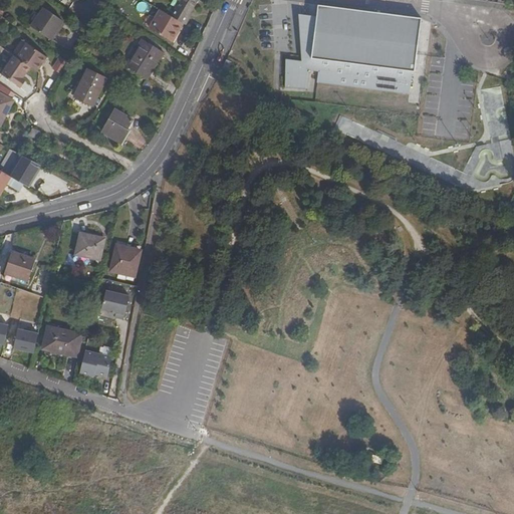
[(191,11),(197,0),(180,0),(180,2),(171,16),(183,23),(186,25),(191,16),(189,15),(191,11)]
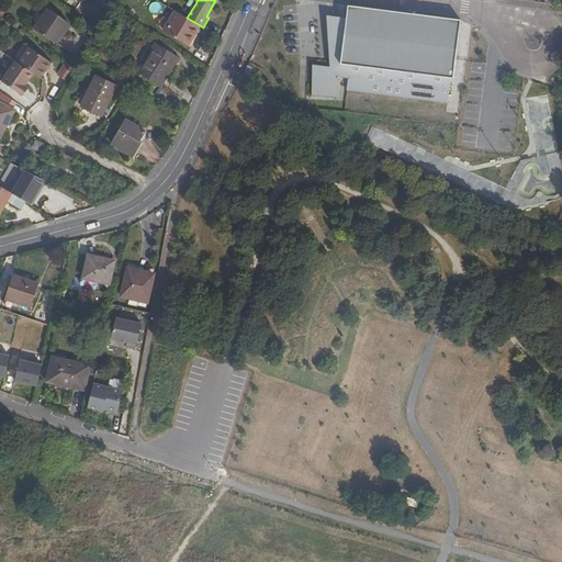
[(460,20),(348,6),(341,65),(364,67),(363,75),(350,74),(348,90),(436,102),(437,85),(424,82),(425,75),(452,79),(460,20)]
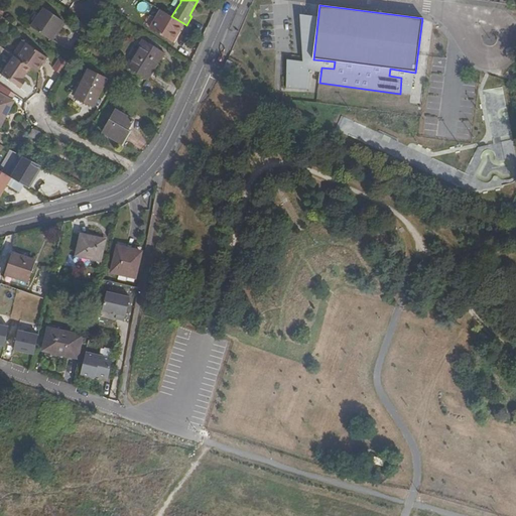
[(61,22),(62,20),(44,8),(31,26),(50,39),(53,33),(56,35),(65,24),(61,22)]
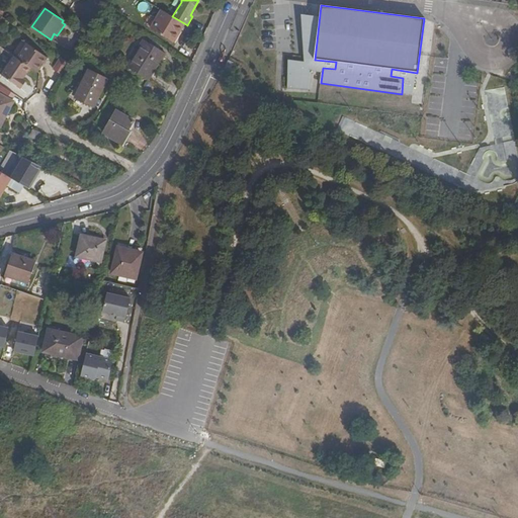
[(172,16),(163,10),(152,28),(173,41),(184,23),(172,16)]
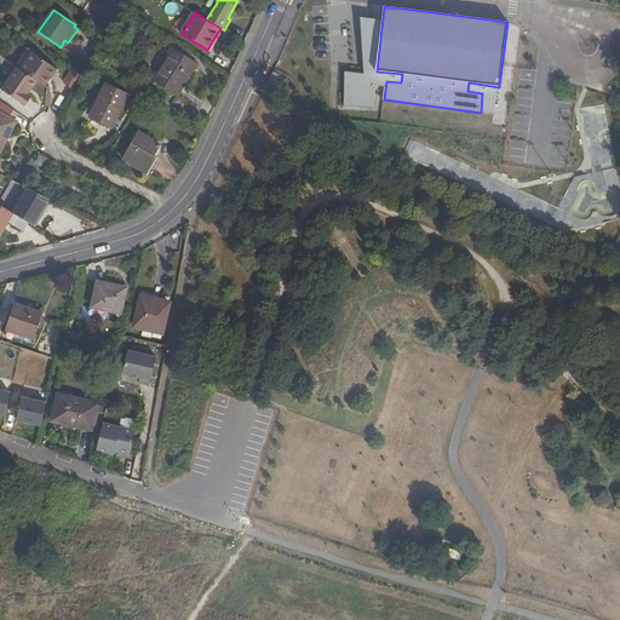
[(178,96),(197,63),(171,47),(151,80),(178,96)]
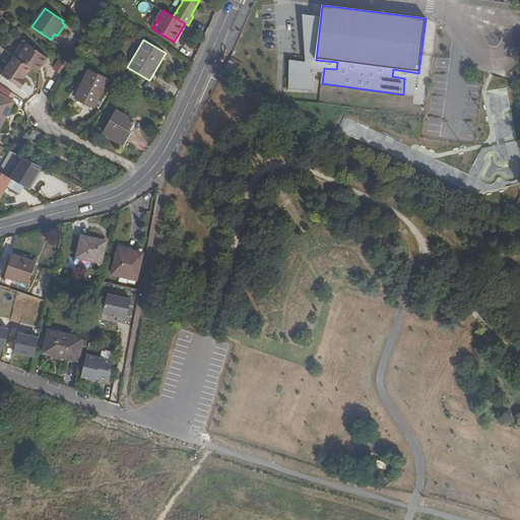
[(18,58),(28,44),(22,41),(12,55),(15,57),(18,58)]
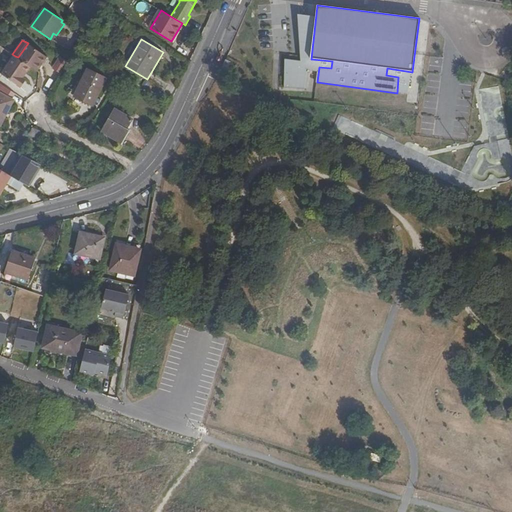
[(47,56),(28,43),(18,57),(15,56),(3,74),(22,87),(27,80),(23,77),(31,66),(38,70),(47,56)]
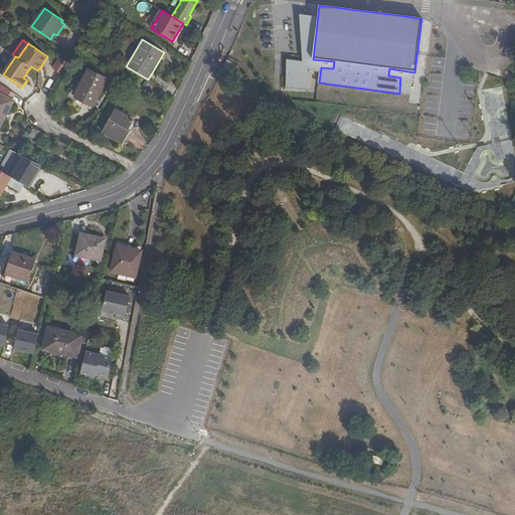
[(68,62),(61,57),(54,68),(62,74),(68,62)]
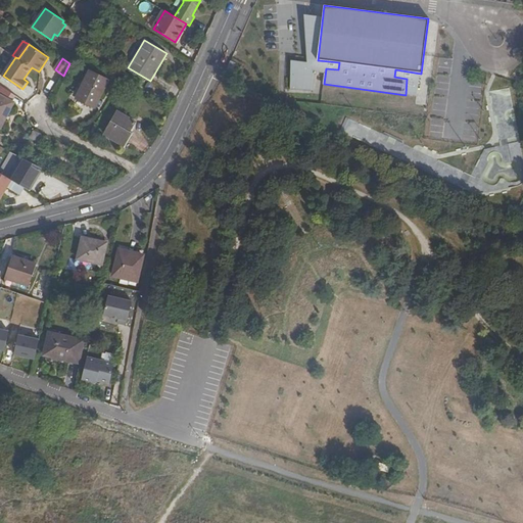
[(94,106),(107,81),(89,72),(77,97),(94,106)]
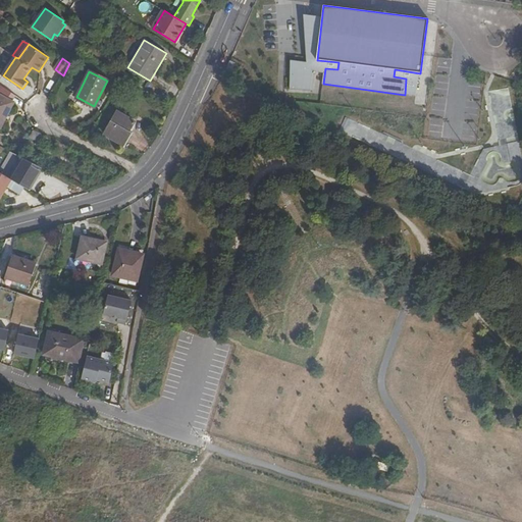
[(11,102),(14,96),(0,86),(0,128),(13,103),(11,102)]
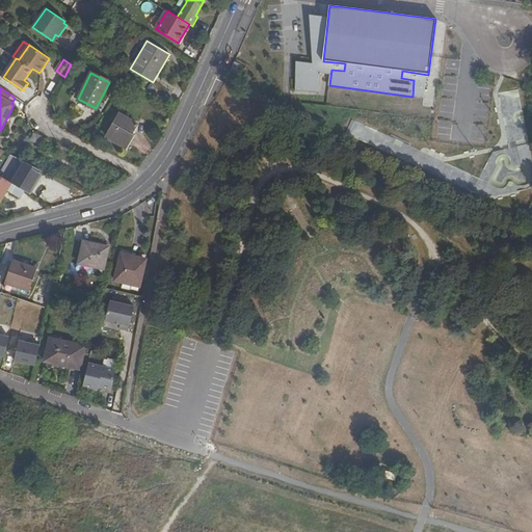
[(131,133),(136,123),(120,113),(106,136),(126,147),(132,134),(131,133)]
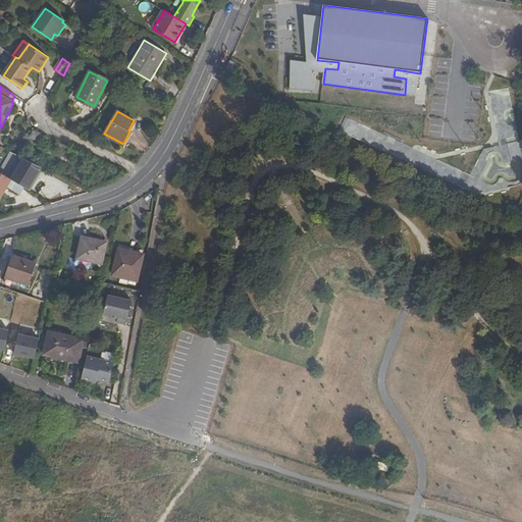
[(28,190),(41,168),(24,160),(12,180),(25,189),(28,190)]
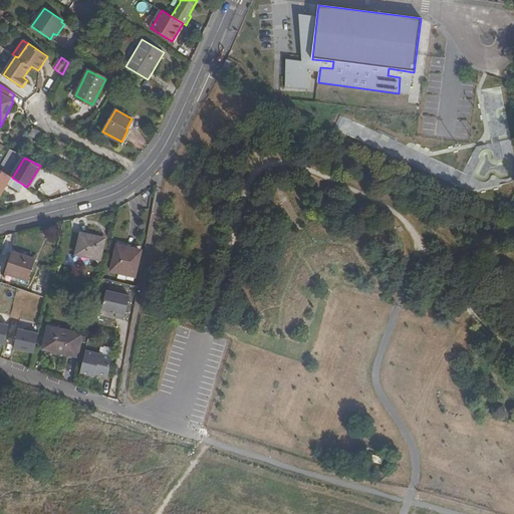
[(12,178),(0,170),(0,180),(7,185),(3,190),(1,189),(0,190),(0,202),(7,208),(12,201),(10,200),(16,192),(19,194),(25,186),(12,178)]
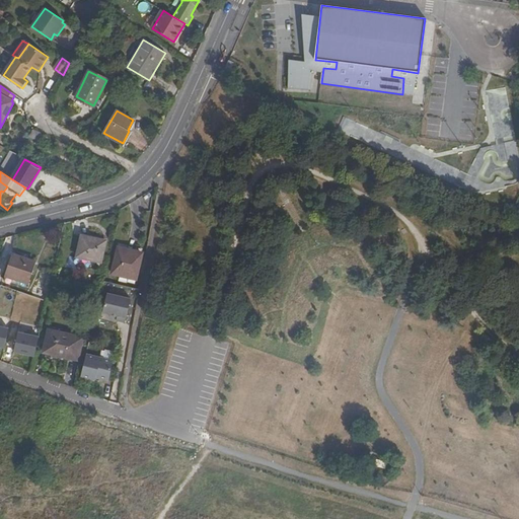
[(105,241),(81,235),(77,257),(100,263),(105,241)]
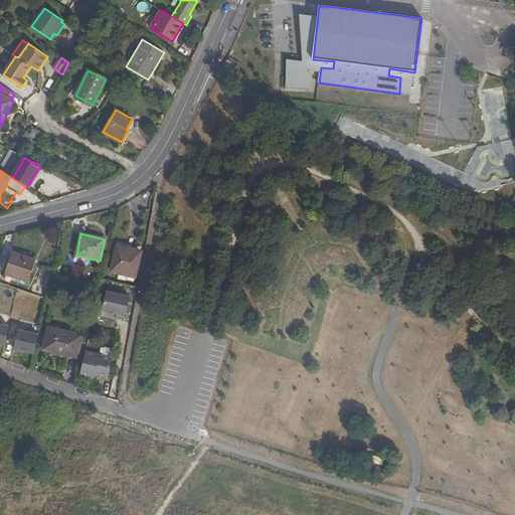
[(142,250),(117,244),(111,272),(135,278),(142,250)]
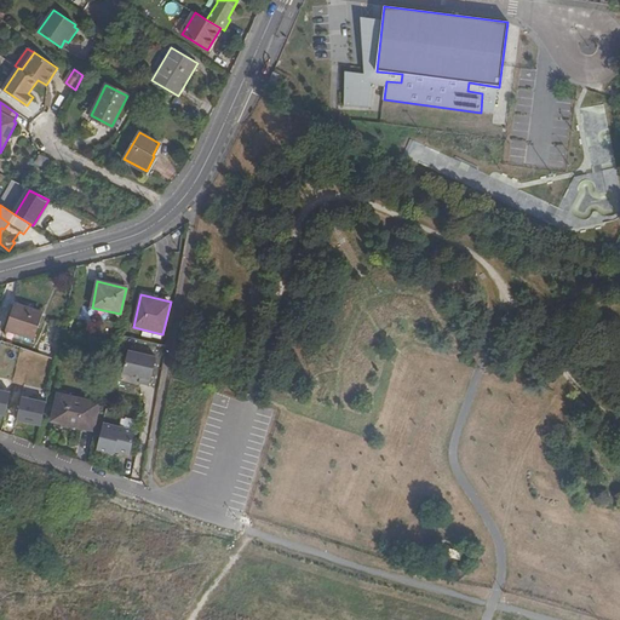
[(6,331),(33,340),(42,314),(16,305),(6,331)]
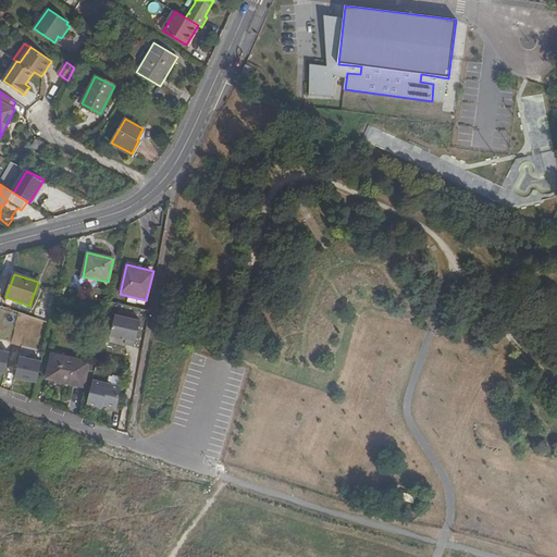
[(108,314),(100,312),(98,324),(104,325),(108,314)]
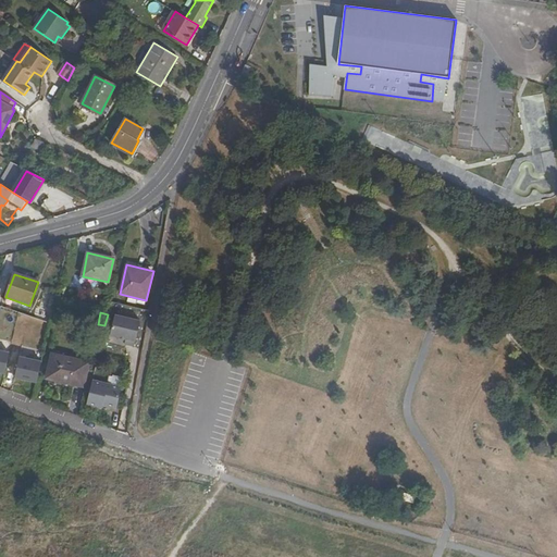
[(139,321),(115,316),(111,335),(126,339),(124,345),(134,347),(139,321)]
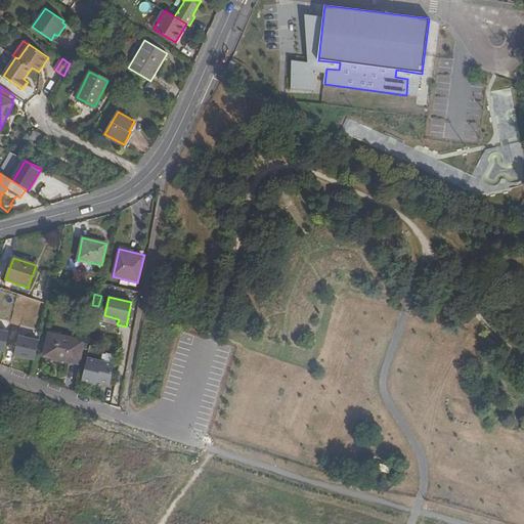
[(13,326),(11,334),(28,338),(30,331),(13,326)]
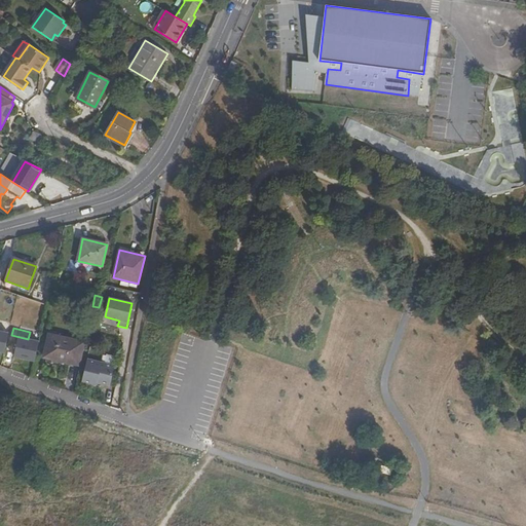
[(8,333),(0,331),(0,352),(4,353),(8,333)]
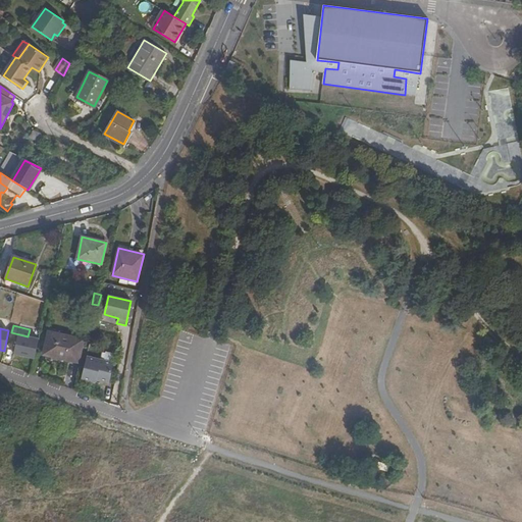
[(84,340),(48,332),(44,355),(79,363),(84,340)]
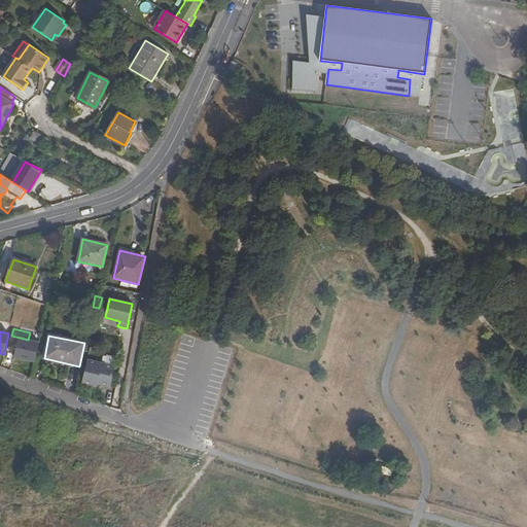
[(16,339),(12,359),(34,363),(38,343),(16,339)]
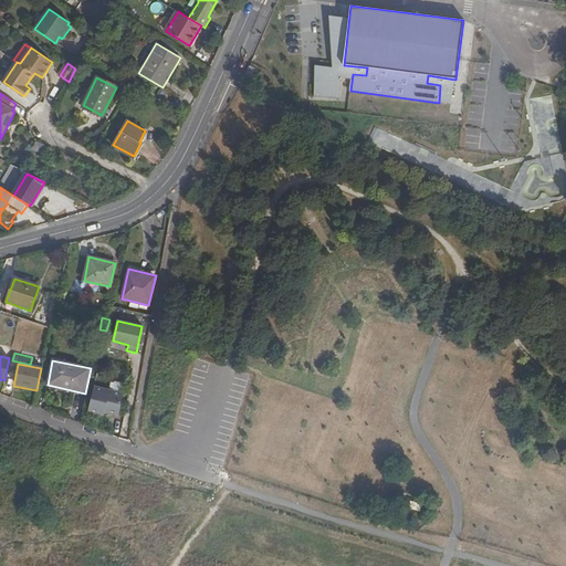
[(123,394),(94,388),(88,412),(103,416),(104,412),(118,415),(123,394)]
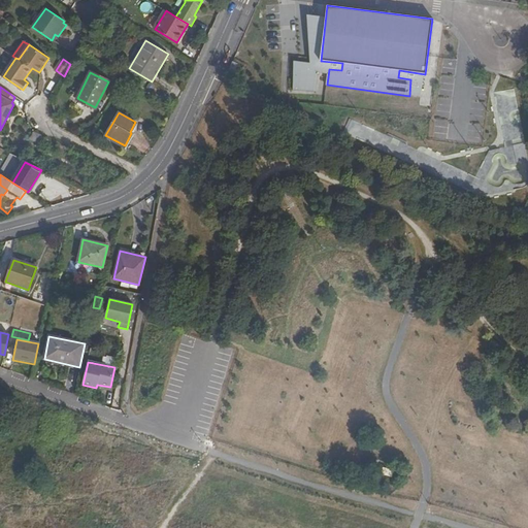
[(394,471),(384,468),(382,474),(392,479),(394,471)]
